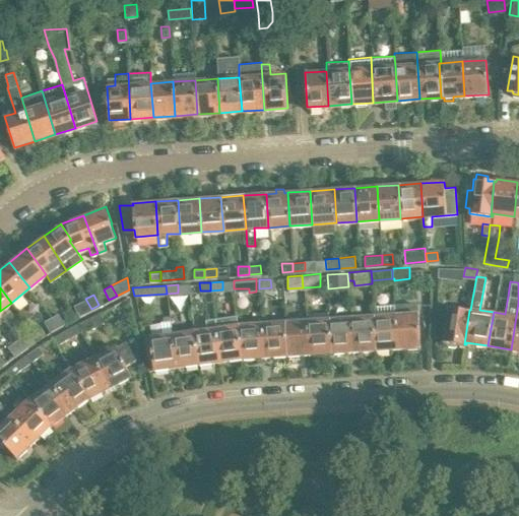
[(79,315),(91,309),(85,299),(74,305),(79,315)]
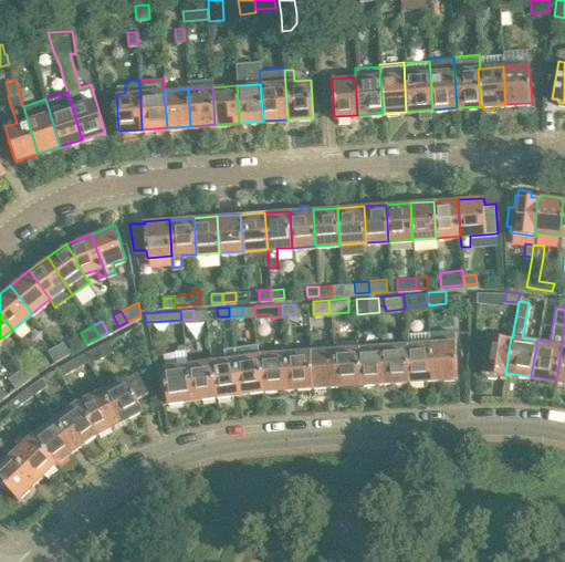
[(409,380),(432,378),(430,342),(429,330),(406,332),(407,343),(409,380)]
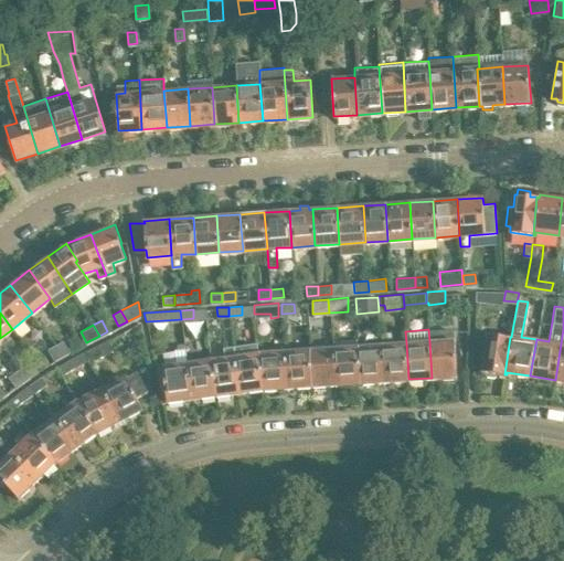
[(385,381),(408,379),(406,342),(391,343),(391,330),(381,331),(382,345),(385,381)]
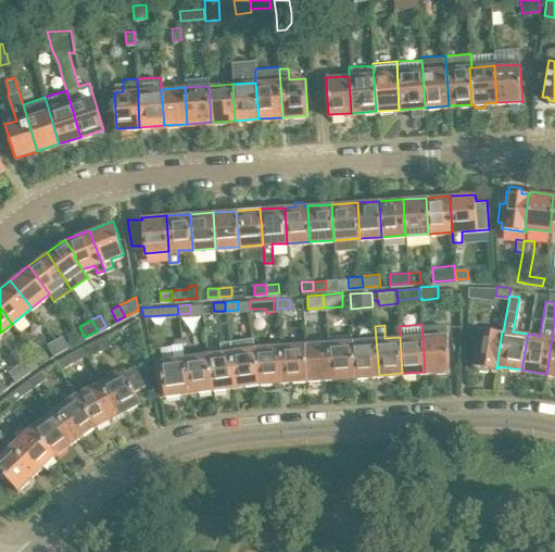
[(487,367),(496,368),(502,331),(479,328),(472,365),(477,365),(479,367),(484,368),(487,367)]
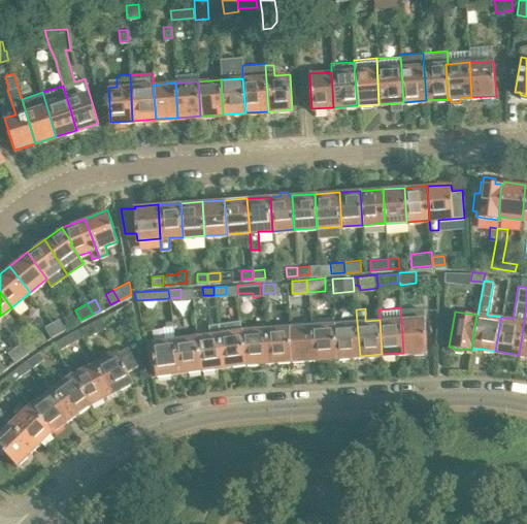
[(59,317),(53,321),(58,331),(65,328),(59,317)]
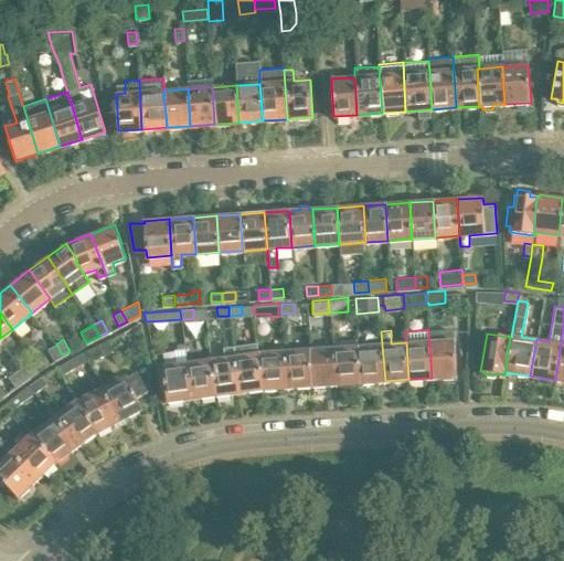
[(84,350),(88,359),(98,353),(99,356),(113,349),(107,339),(84,350)]
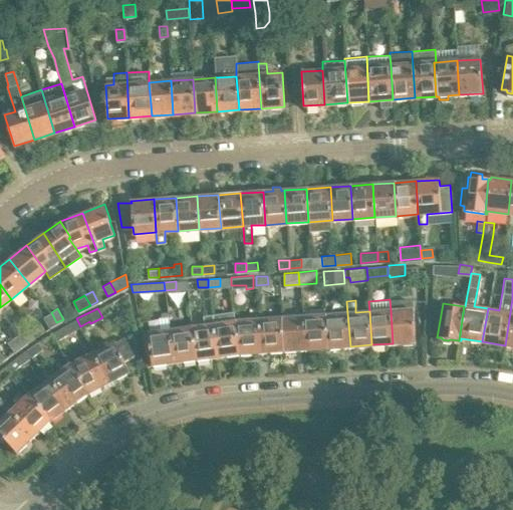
[(391,310),(393,343),(416,341),(414,308),(391,310)]
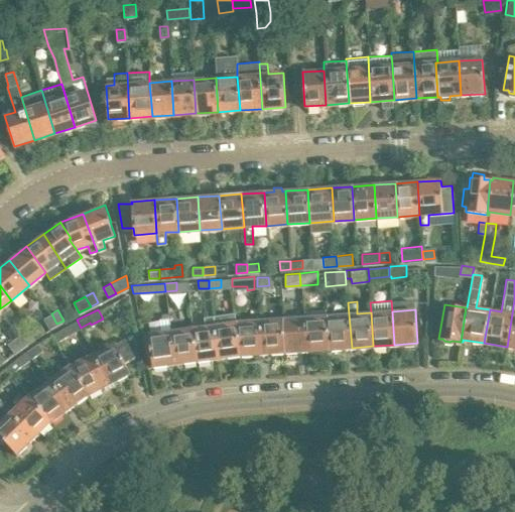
[(239,355),(235,322),(234,312),(212,314),(213,325),(217,358),(239,355)]
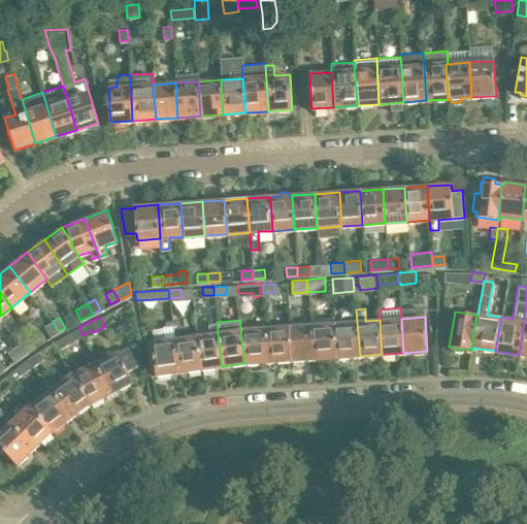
[(51,335),(58,331),(53,321),(45,325),(51,335)]
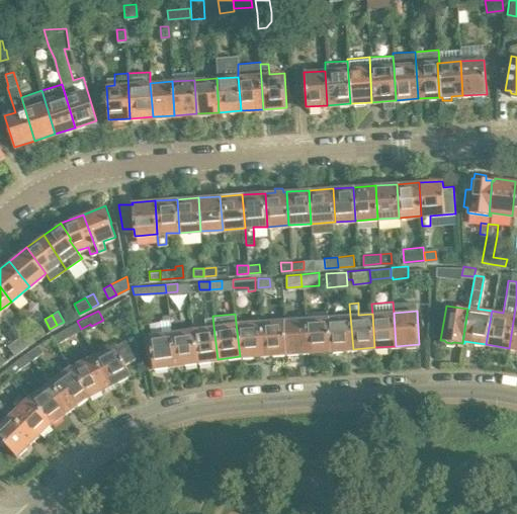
[(331,350),(353,349),(350,316),(329,317),(331,350)]
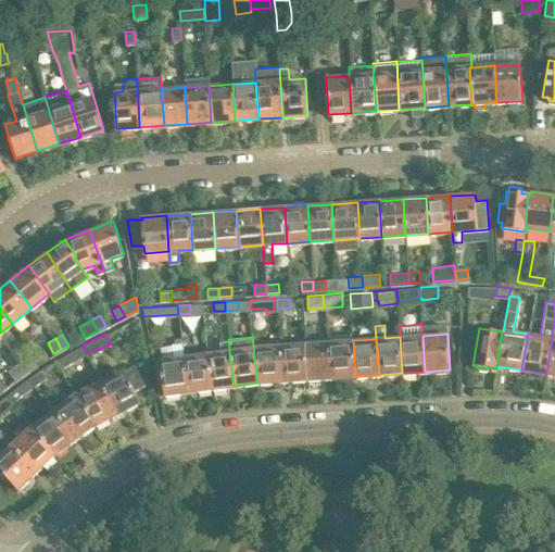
[(329,377),(355,376),(353,340),(327,342),(329,377)]
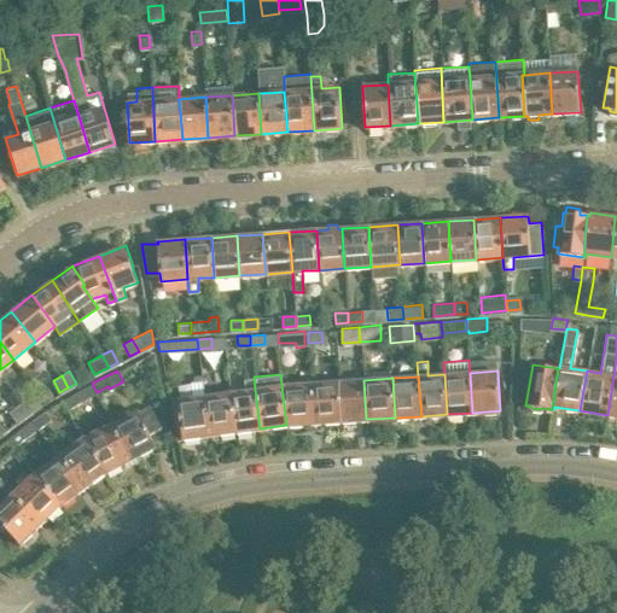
[(176,439),(209,435),(204,396),(202,379),(190,380),(192,397),(172,400),(176,439)]
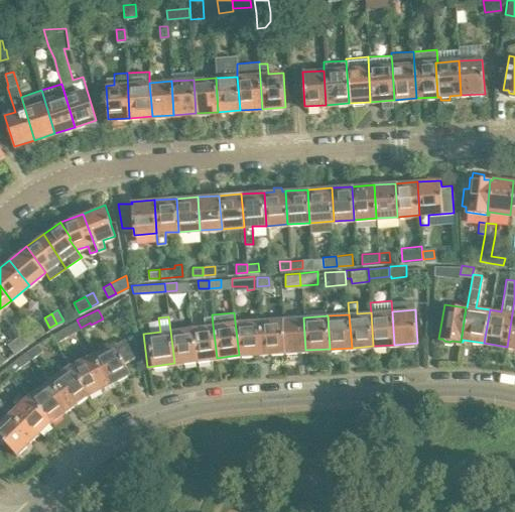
[(282,352),(305,350),(303,317),(280,318),(282,352)]
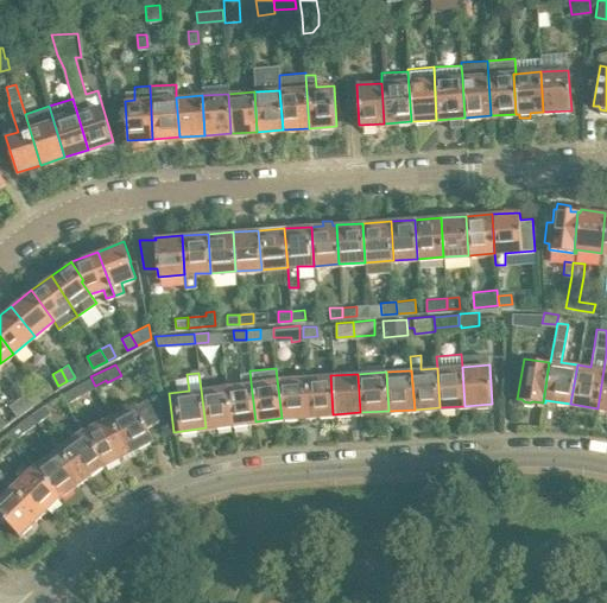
[(308,416),(333,414),(330,375),(305,378),(308,416)]
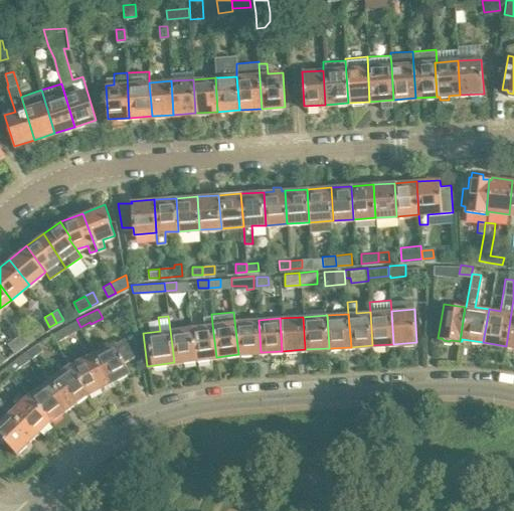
[(70,332),(80,327),(76,319),(51,333),(55,340),(70,332)]
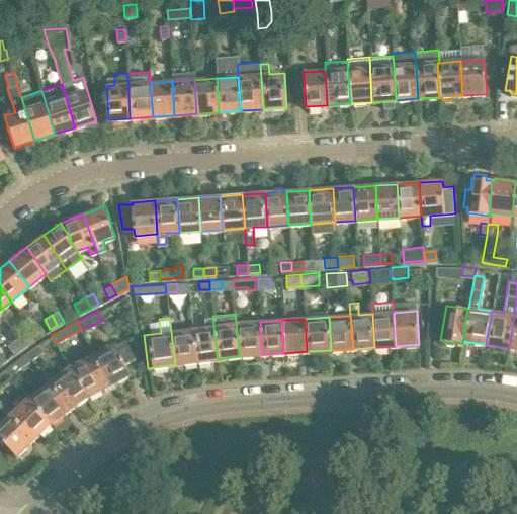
[(242,356),(262,354),(260,322),(239,323),(236,323),(240,356),(242,356)]
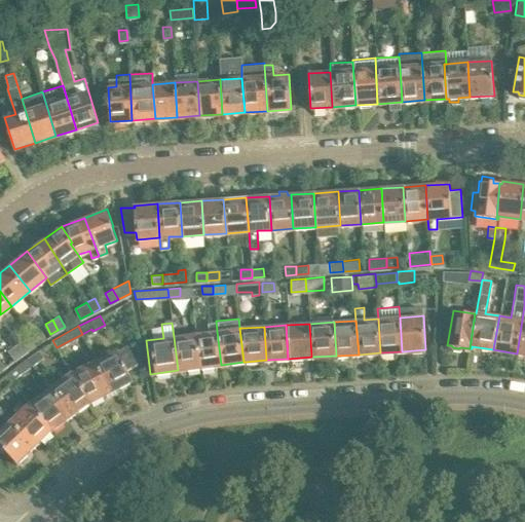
[(199,368),(221,365),(217,331),(195,334),(199,368)]
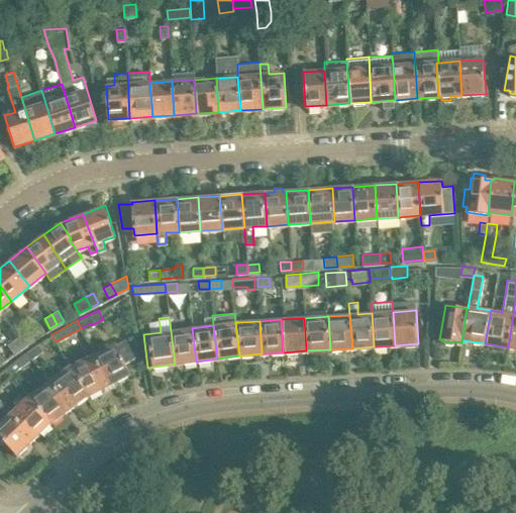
[(175,364),(196,362),(192,328),(171,331),(175,364)]
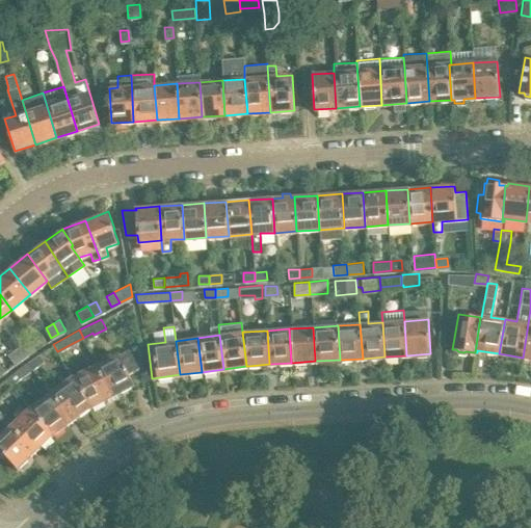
[(21,344),(15,349),(22,358),(28,353),(21,344)]
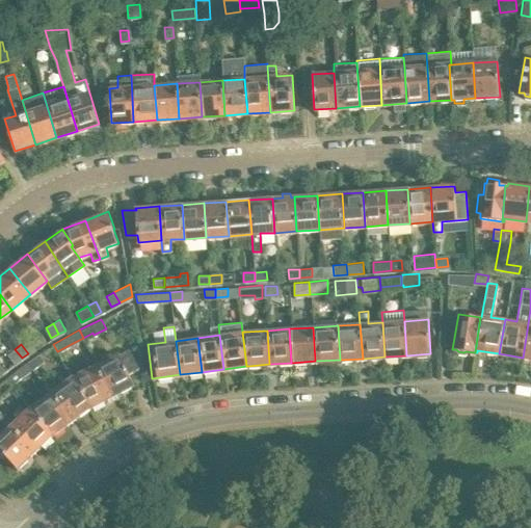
[(97,364),(112,396),(134,385),(128,372),(139,367),(129,347),(118,353),(97,364)]
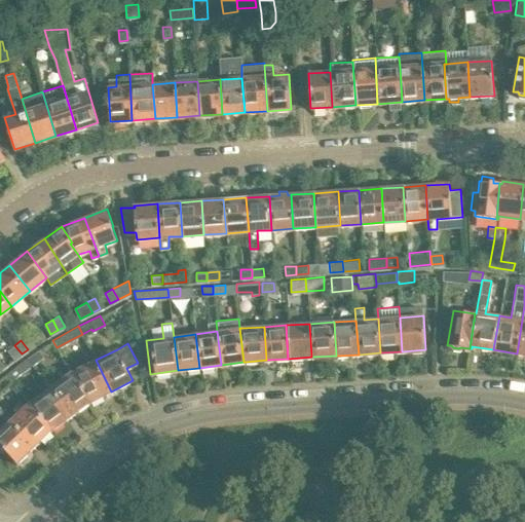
[(8,349),(14,359),(22,353),(14,345),(8,349)]
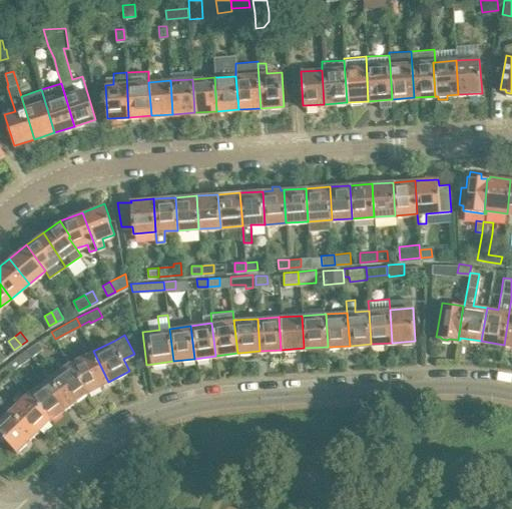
[(38,340),(28,347),(33,355),(43,347),(38,340)]
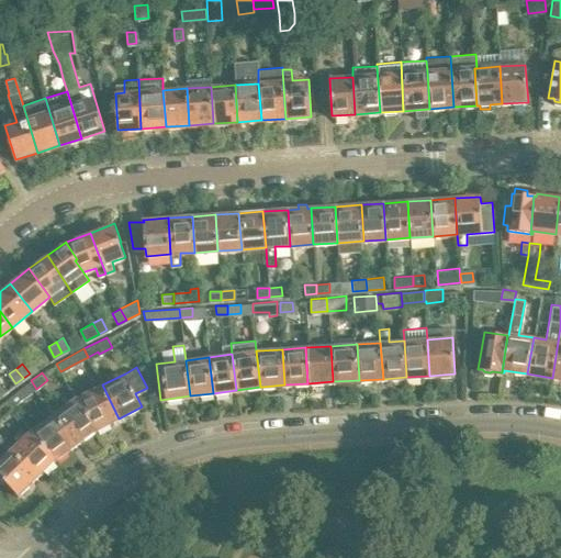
[(23,386),(6,399),(11,405),(26,395),(36,389),(31,380),(23,386)]
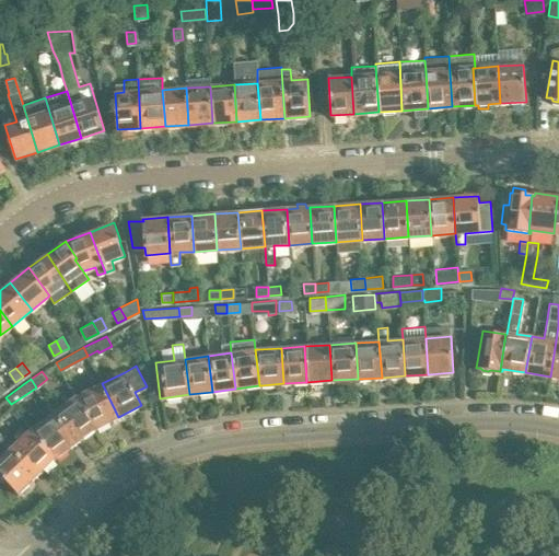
[(97,428),(118,417),(102,383),(77,396),(96,429),(97,428)]
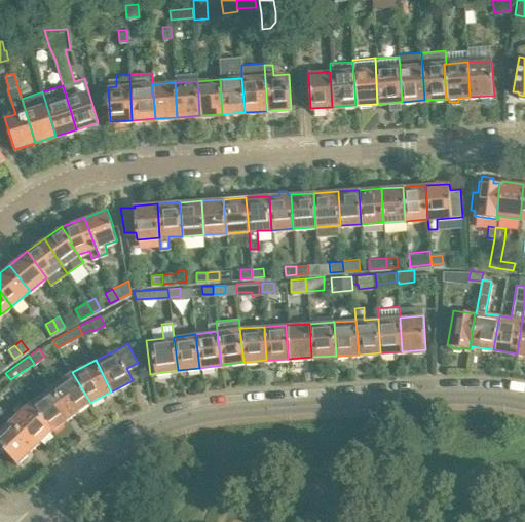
[(71,416),(90,403),(72,372),(50,387),(71,416)]
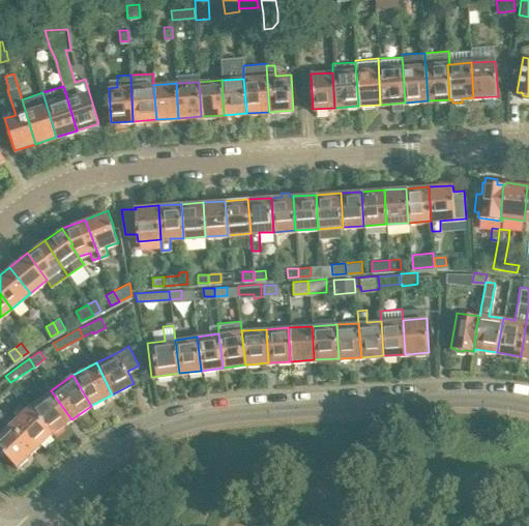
[(5,376),(0,380),(0,392),(11,383),(10,382),(5,376)]
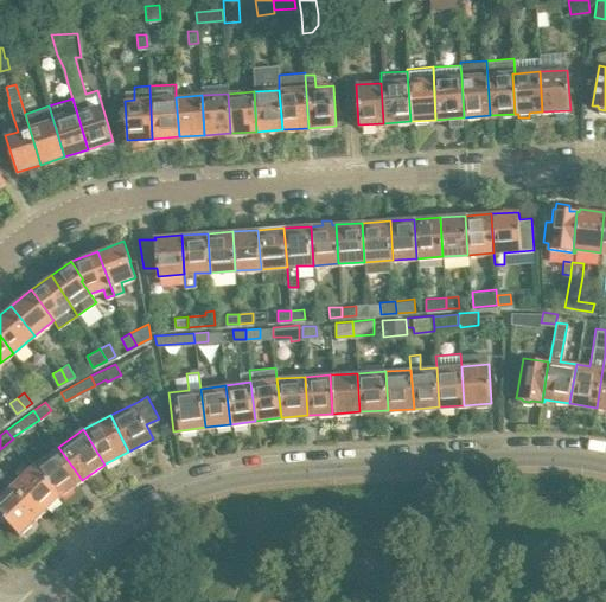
[(61,494),(82,480),(58,447),(34,463),(33,463),(61,495),(61,494)]
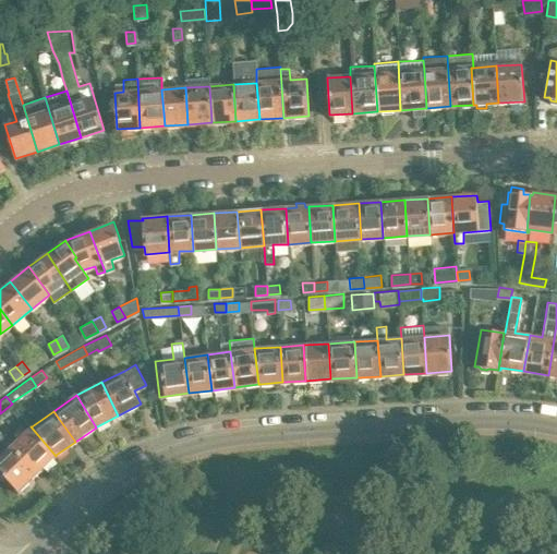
[(36,474),(56,456),(31,426),(10,447),(36,474)]
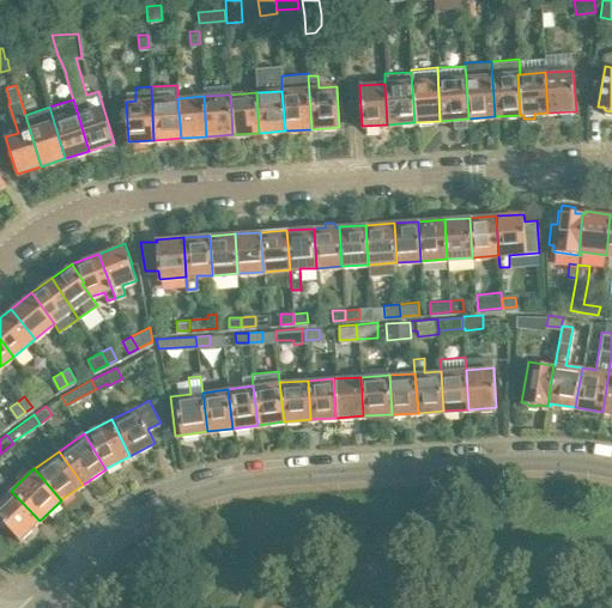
[(19,540),(40,521),(11,491),(0,500),(0,524),(2,527),(5,524),(19,540)]
